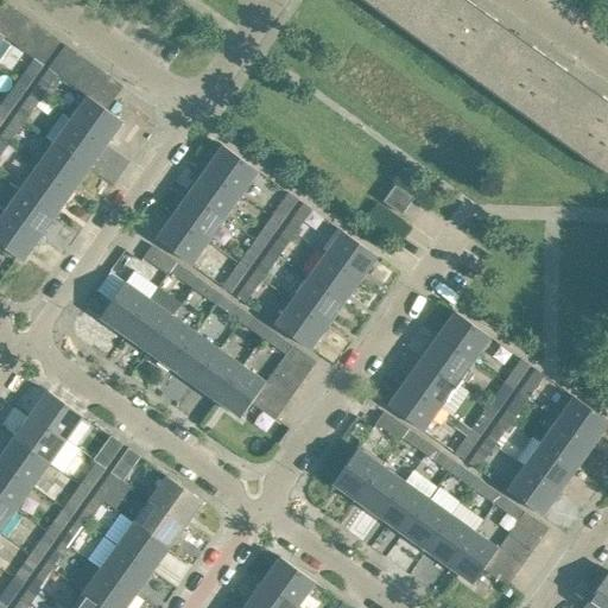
[(0,29),(14,8),(4,0),(0,4),(0,29)]
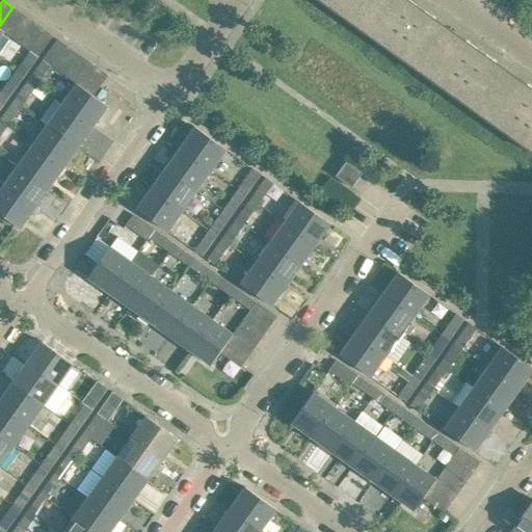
[(320,0),(361,29),(380,0),(320,0)]
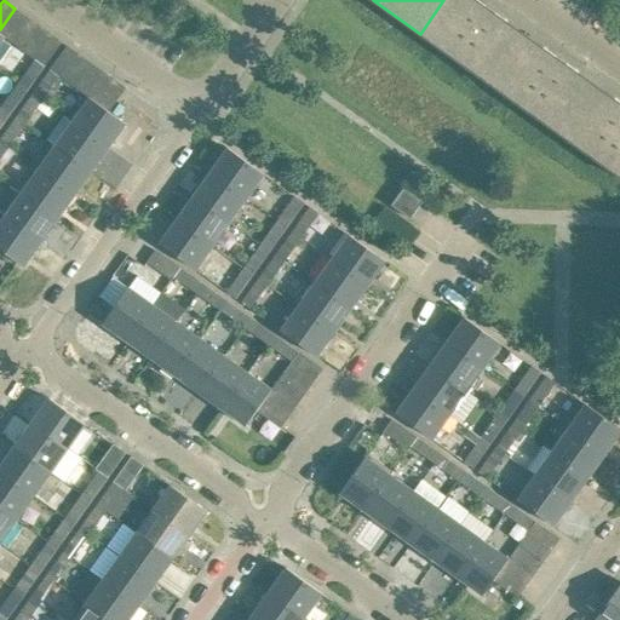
[(483,6),(475,0),(443,0),(420,34),(491,84),(526,35),(495,15),(497,13),(484,5),(483,6)]
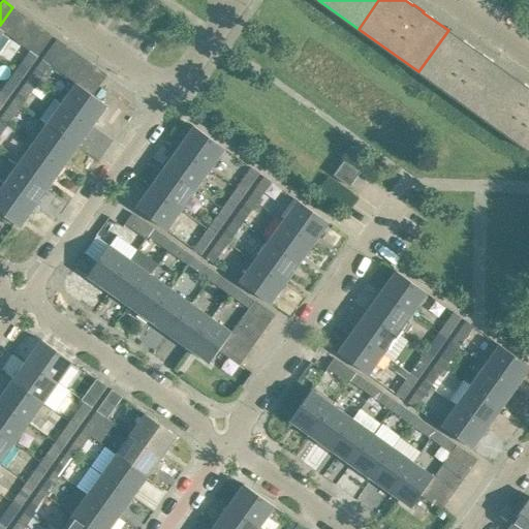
[(8,34),(23,14),(12,7),(0,25),(0,28),(4,32),(8,34)]
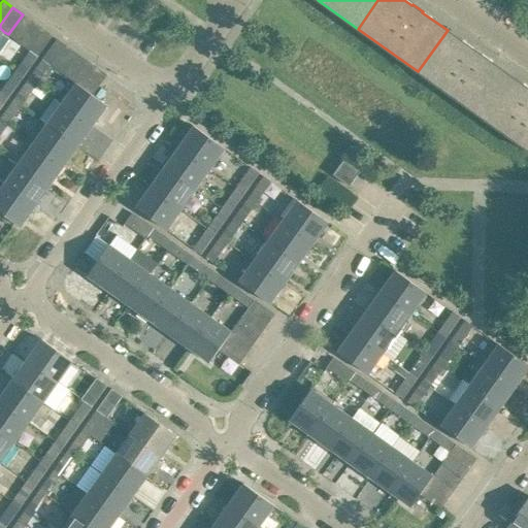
[(19,41),(33,22),(23,14),(8,34),(19,41)]
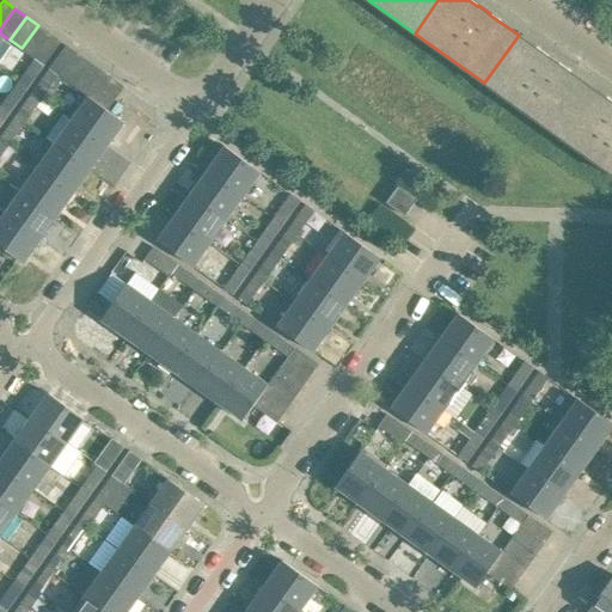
[(32,56),(49,34),(38,25),(22,48),(32,56)]
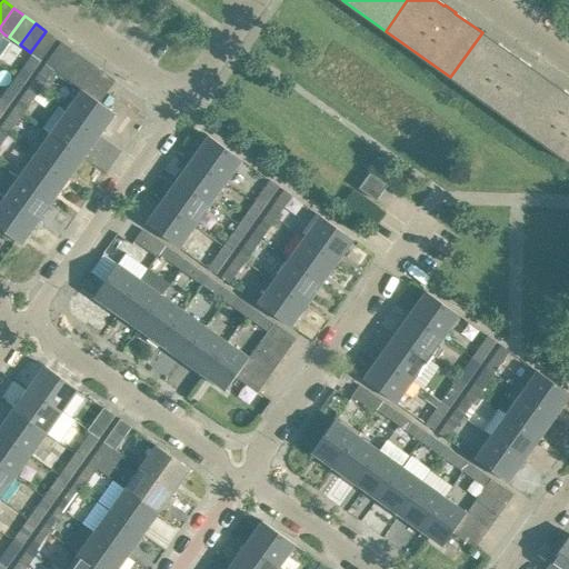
[(41,60),(57,39),(46,31),(30,52),(32,55),(41,60)]
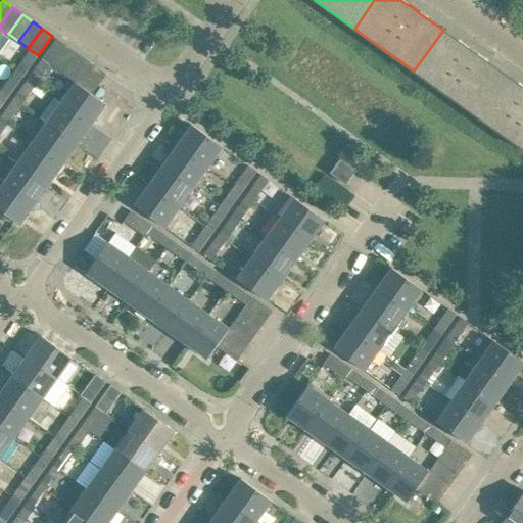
[(468,48),(443,30),(414,70),(474,113),(503,73),(478,55),(478,54),(469,47),(468,48)]
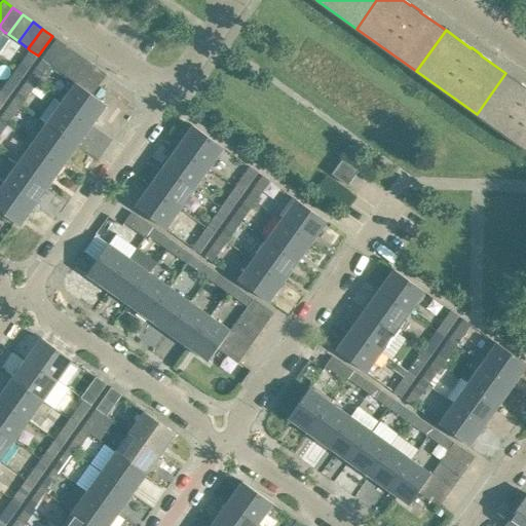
[(52,66),(67,46),(58,39),(43,59),(51,65),(52,66)]
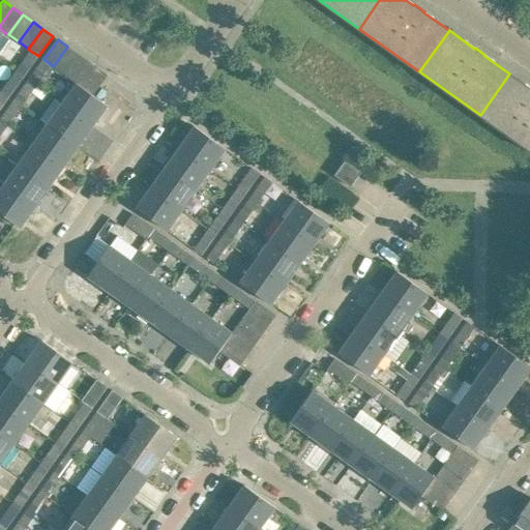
[(63,74),(78,54),(67,47),(53,66),(63,74)]
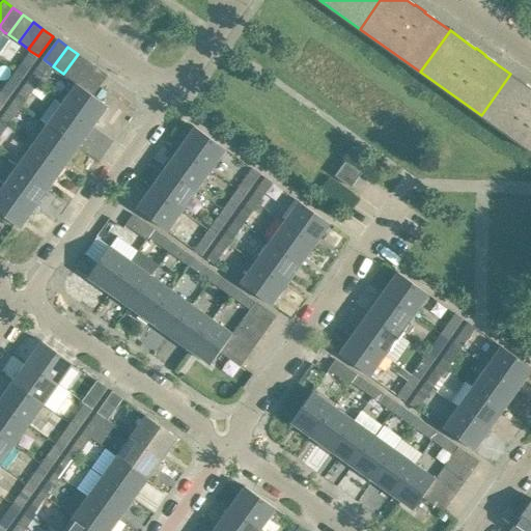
[(24,77),(38,56),(30,51),(16,71),(24,77)]
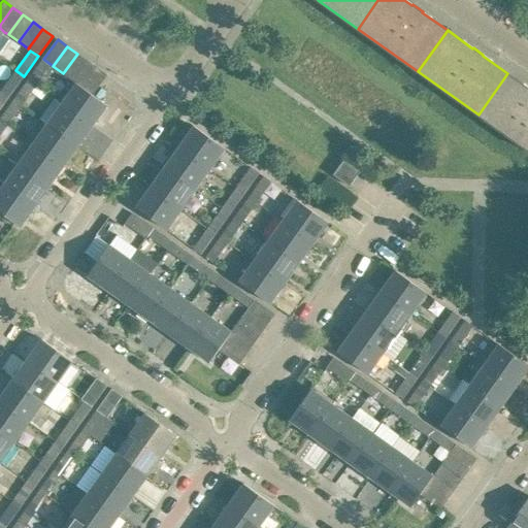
[(73,80),(88,61),(77,54),(63,73),(73,80)]
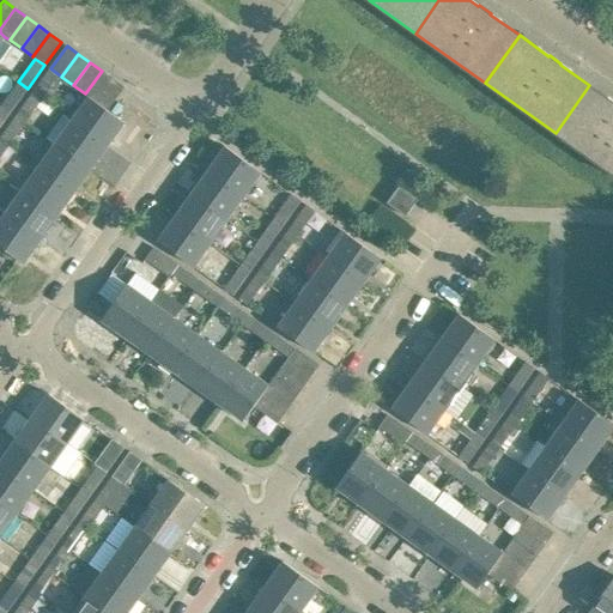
[(43,99),(60,76),(50,68),(32,92),(43,99)]
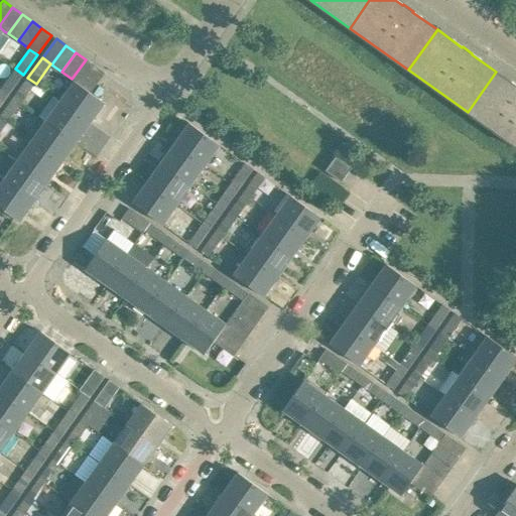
[(81,86),(95,67),(86,59),(72,79),(75,82),(81,86)]
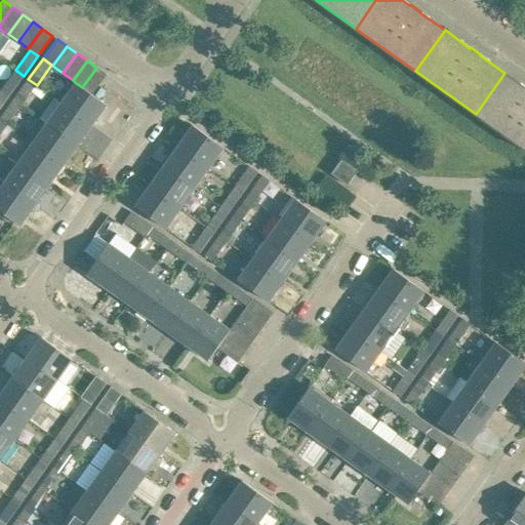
[(92,94),(107,75),(96,68),(82,87),(92,94)]
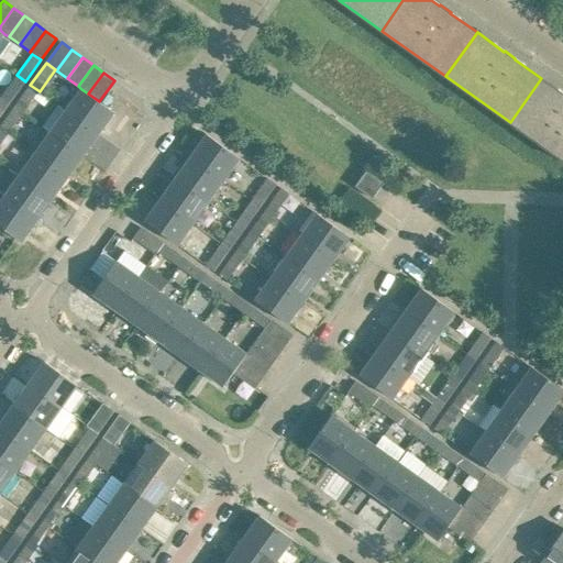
[(10,103),(25,81),(17,75),(1,97),(10,103)]
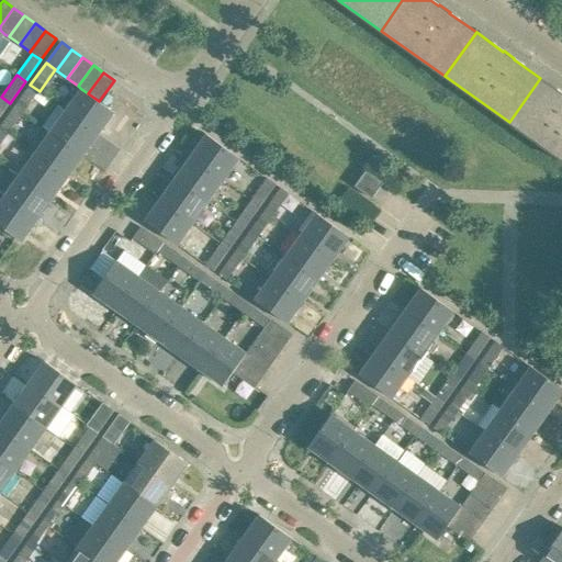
[(561,93),(540,78),(509,122),(561,159),(561,93)]
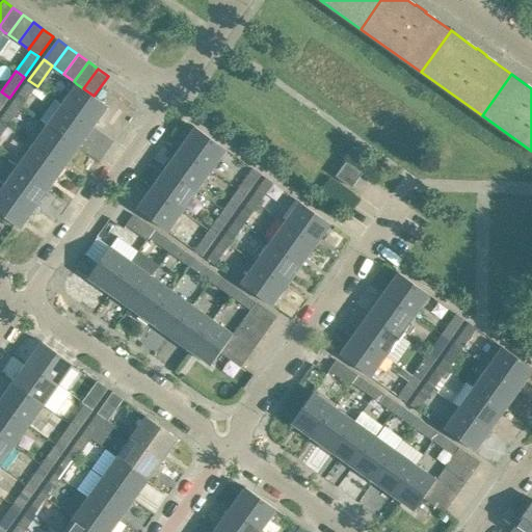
[(23,107),(37,86),(28,80),(14,101),(23,107)]
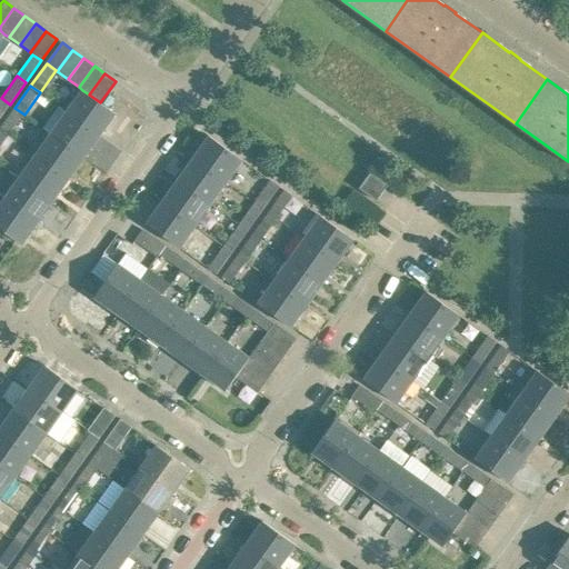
[(100,102),(89,95),(82,90),(67,112),(100,136),(116,113),(100,102)]
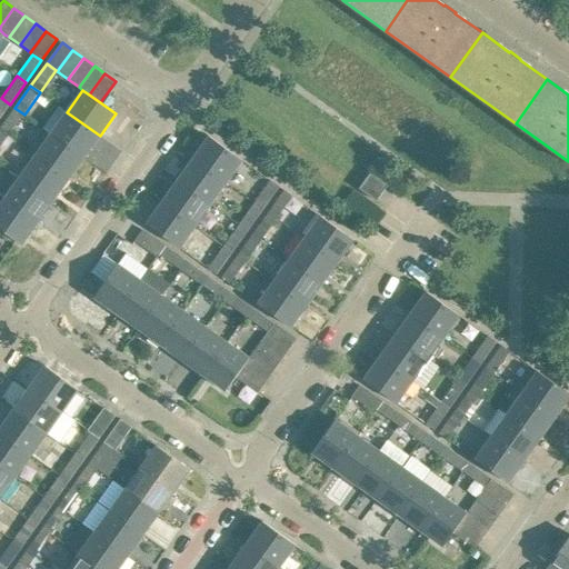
[(0,117),(10,105),(1,98),(0,99),(0,117)]
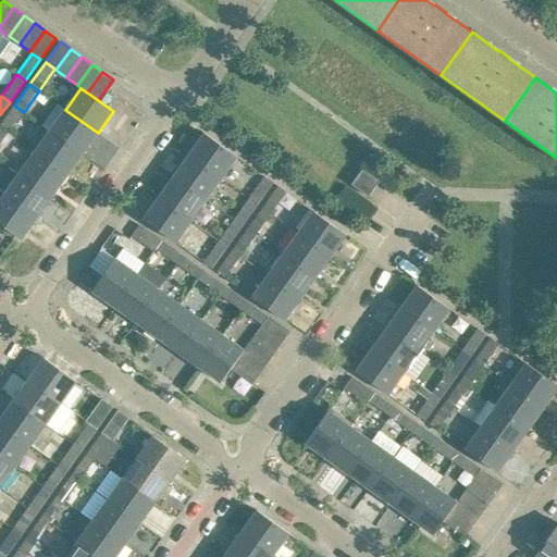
[(83,155),(98,133),(65,110),(59,104),(42,126),(50,131),(83,155)]
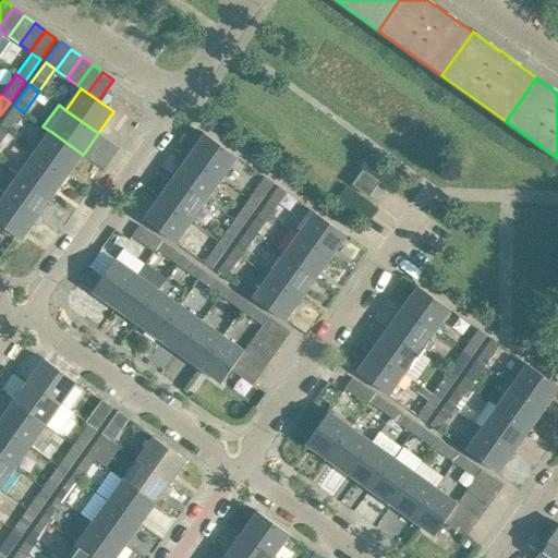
[(26,114),(24,112),(14,106),(0,125),(0,128),(9,134),(15,123),(19,125),(26,114)]
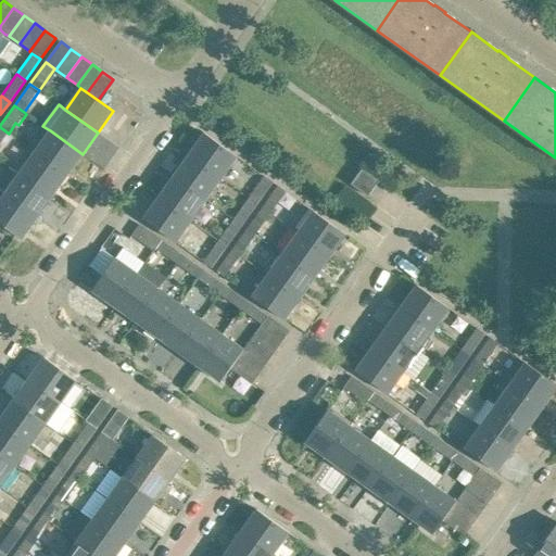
[(14,137),(9,134),(0,127),(0,144),(5,149),(14,137)]
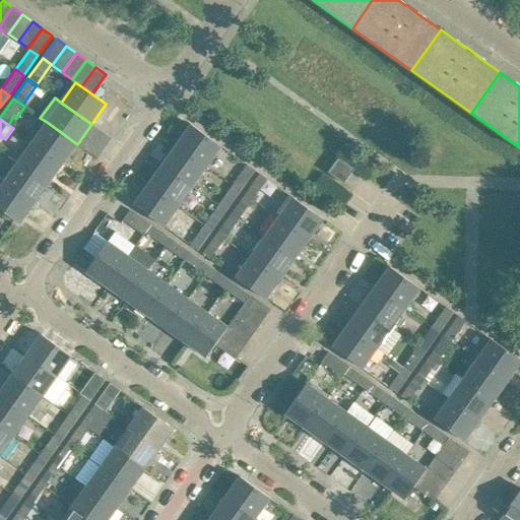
[(63,165),(77,144),(47,122),(33,142),(63,165)]
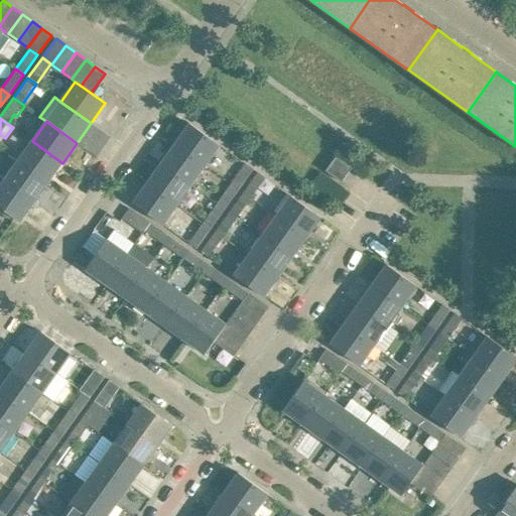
[(220,145),(190,124),(175,143),(206,165),(220,145)]
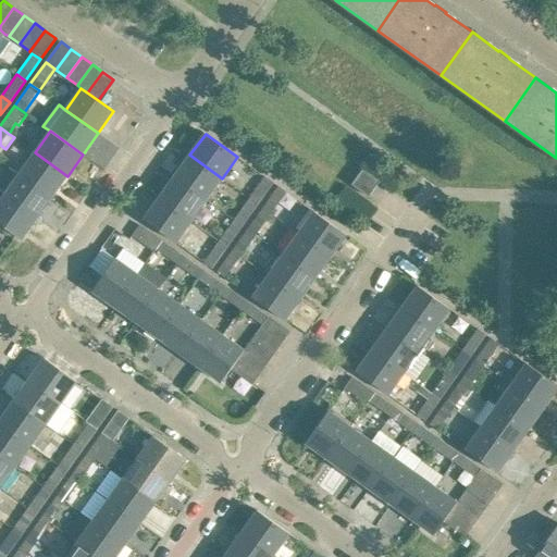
[(52,197),(67,176),(35,152),(20,174),(52,197)]
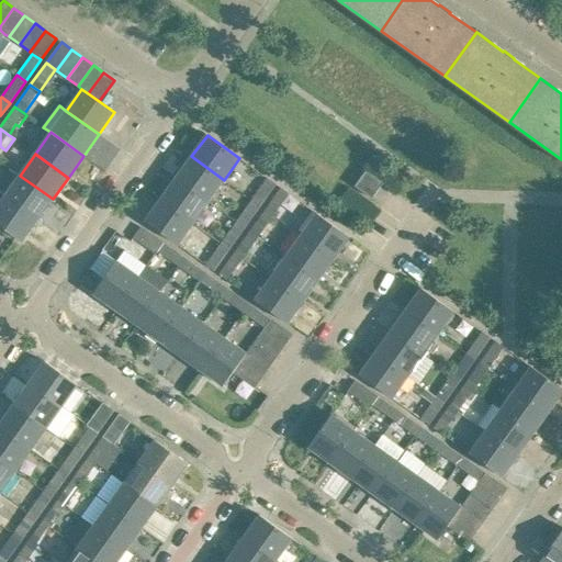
[(224,180),(191,156),(176,178),(209,202),(224,180)]
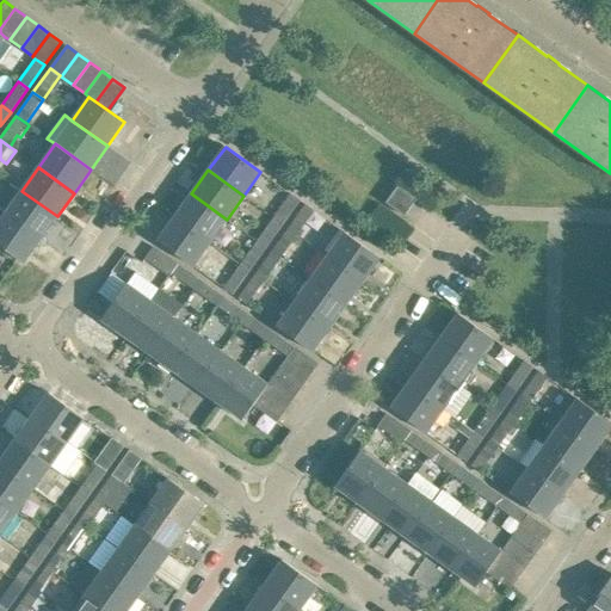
[(405,216),(417,199),(397,185),(386,202),(405,216)]
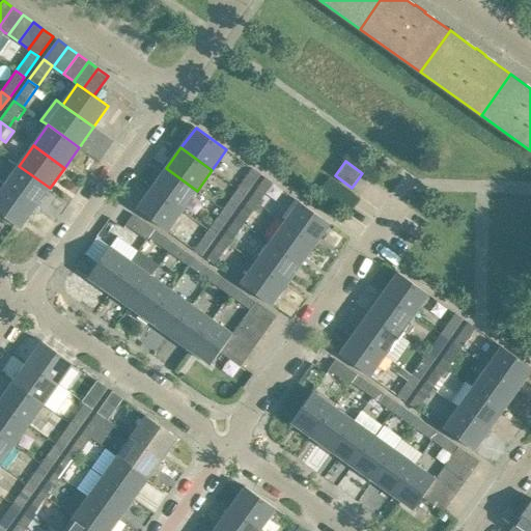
[(35,208),(50,188),(19,166),(4,186),(35,208)]
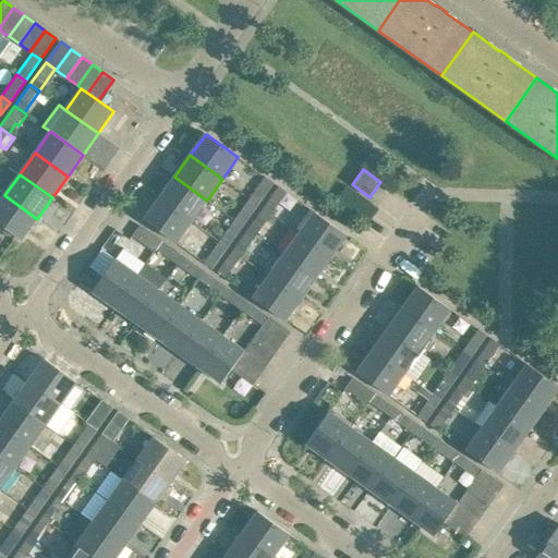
[(207,201),(174,177),(159,198),(192,221),(207,201)]
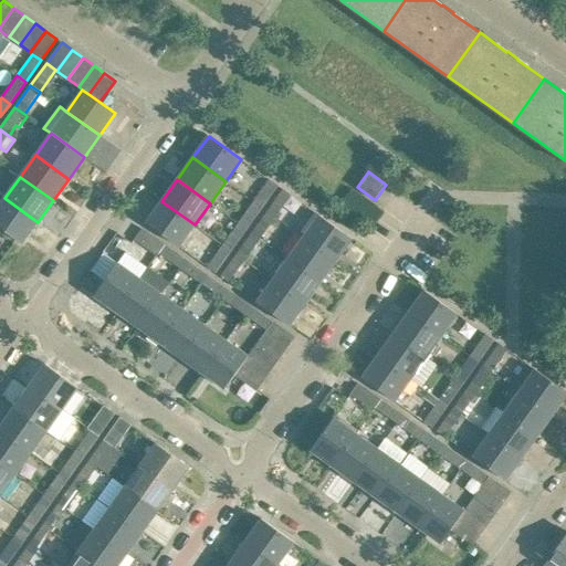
[(261,207),(276,185),(269,179),(253,200),(261,207)]
